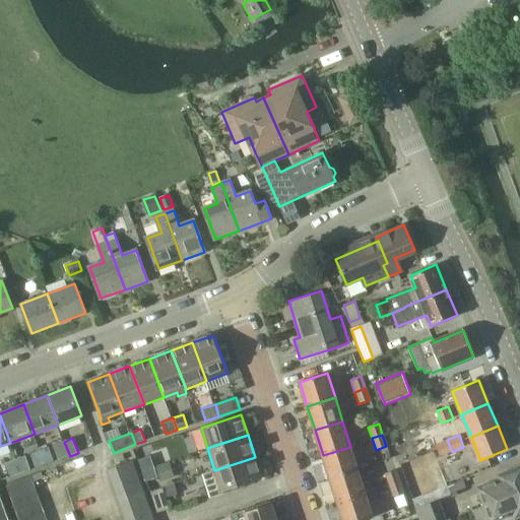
[(440,456),(452,452),(447,440),(436,444),(440,456)]
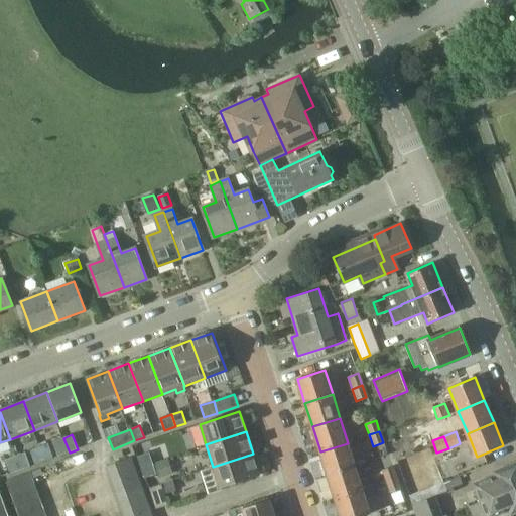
[(58,457),(70,453),(63,438),(53,442),(58,457)]
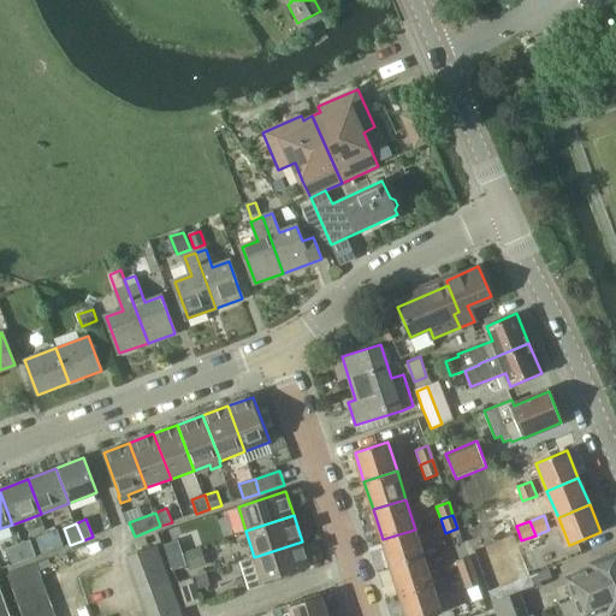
[(58,528),(48,533),(55,550),(65,545),(58,528)]
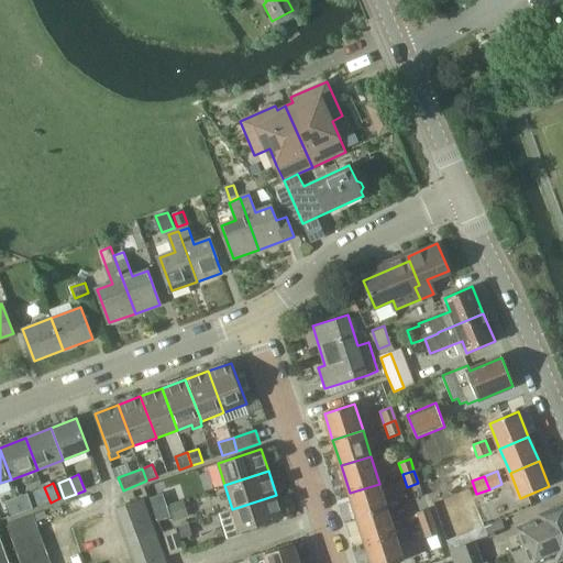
[(357,518),(387,508),(379,484),(350,493),(357,518)]
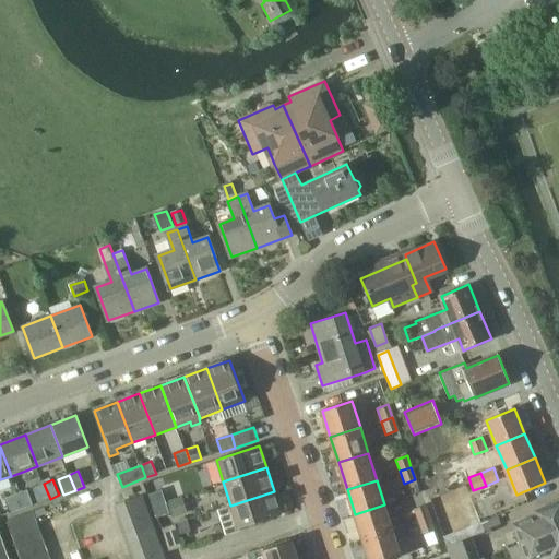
[(37,503),(50,499),(44,484),(32,488),(37,503)]
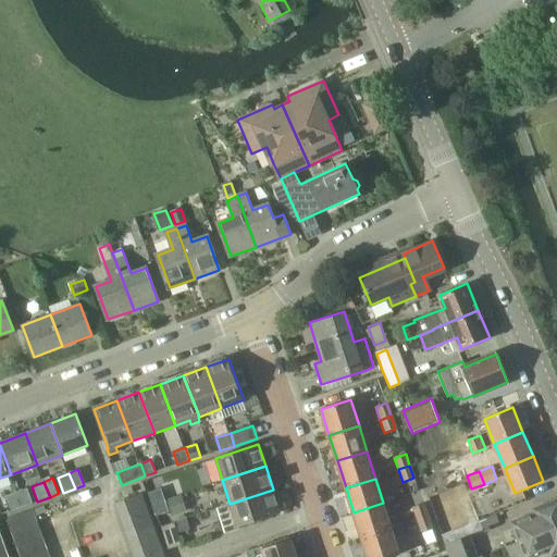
[(17,492),(24,507),(33,504),(27,489),(17,492)]
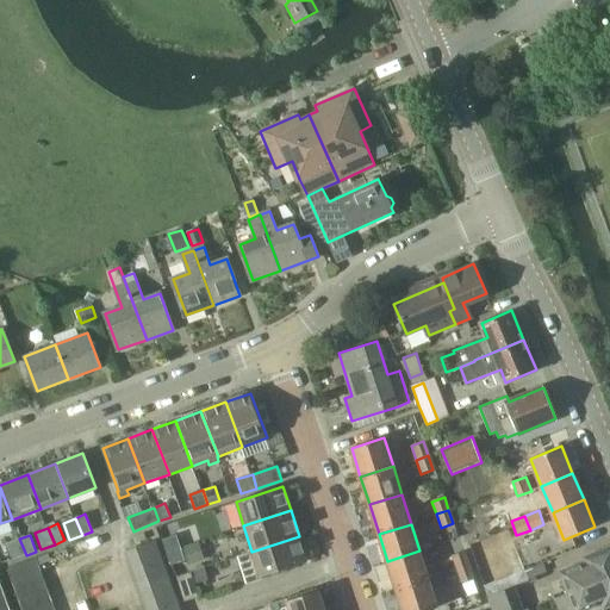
[(167,552),(181,548),(178,535),(162,540),(167,552)]
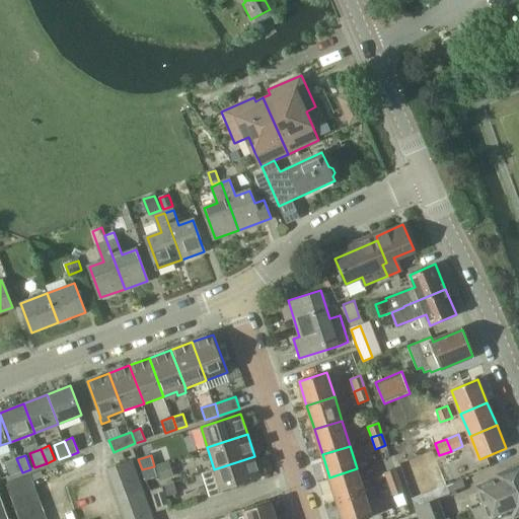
[(214,469),(203,472),(211,498),(222,494),(223,494),(222,491),(261,478),(254,456),(214,469)]
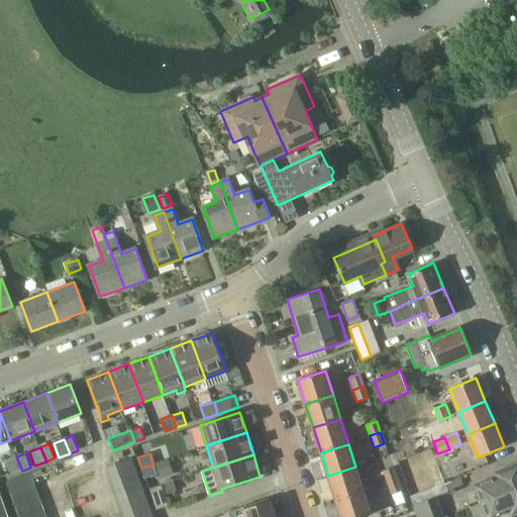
[(11,475),(22,471),(16,456),(6,460),(11,475)]
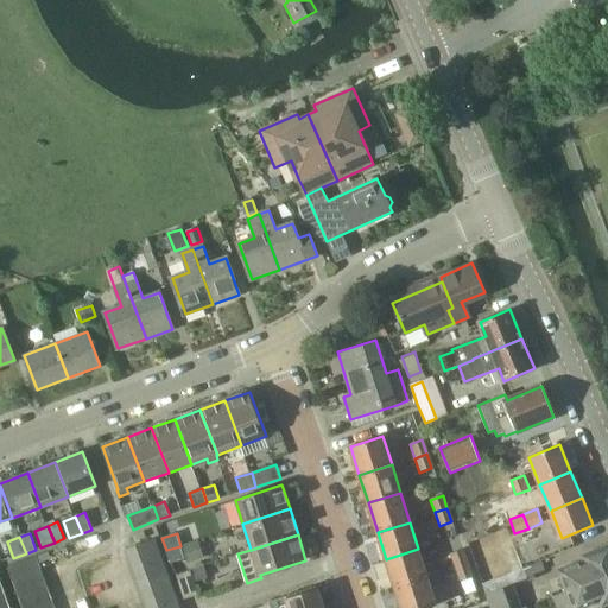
[(132,565),(163,553),(156,537),(126,549),(132,565)]
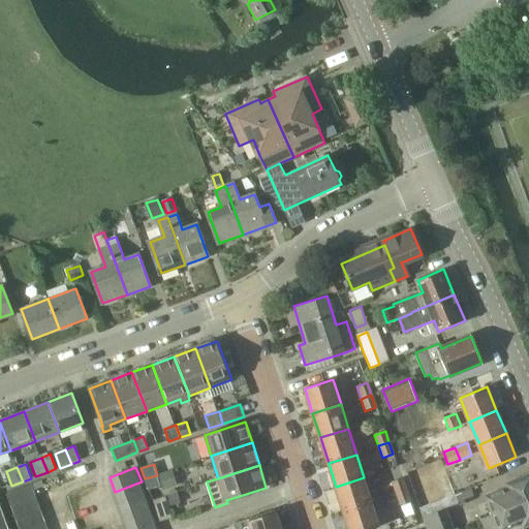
[(178,487),(173,470),(159,474),(164,491),(178,487)]
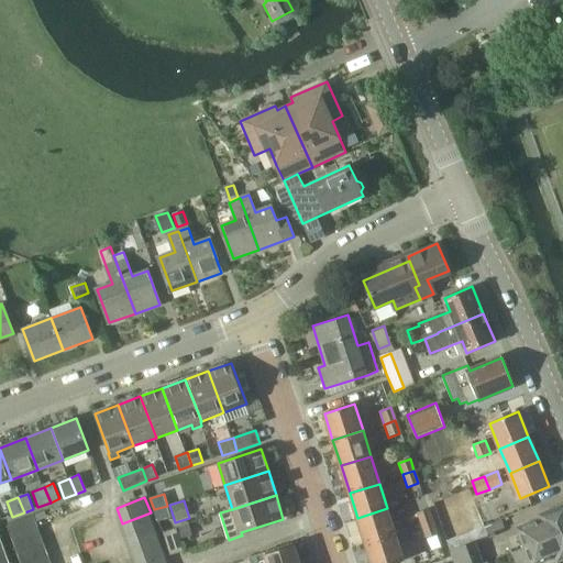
[(526,547),(562,530),(562,504),(539,514),(542,523),(520,532),(526,547)]
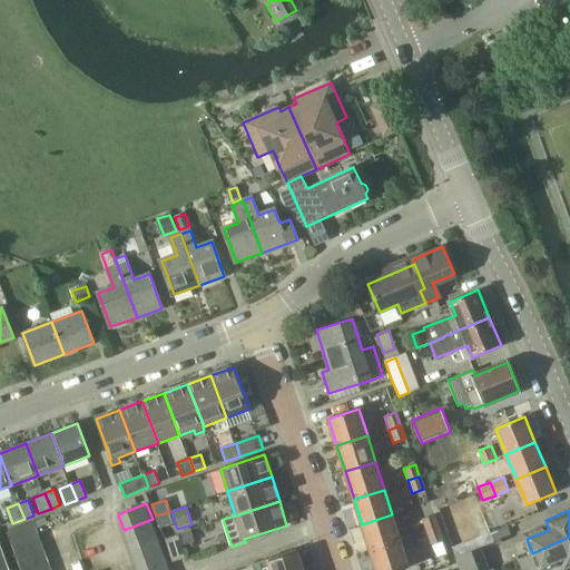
[(169,512),(156,516),(159,528),(173,523),(169,512)]
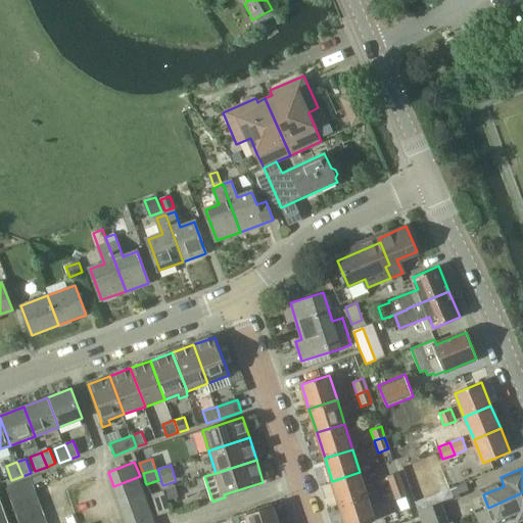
[(340,506),(368,496),(360,472),(332,481),(340,506)]
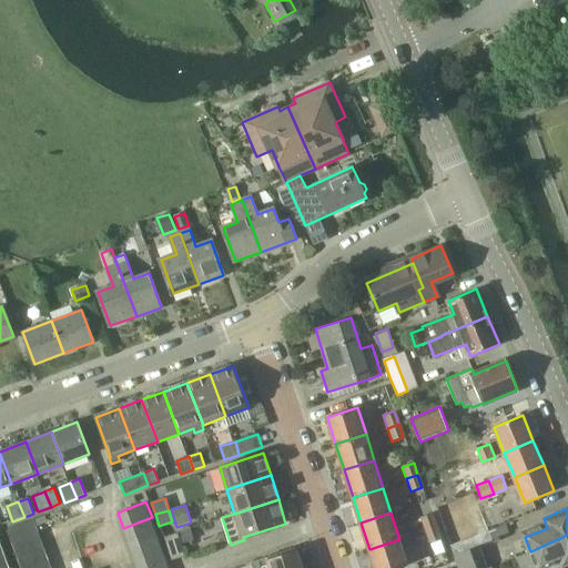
[(432,514),(421,518),(424,529),(436,525),(433,514),(432,514)]
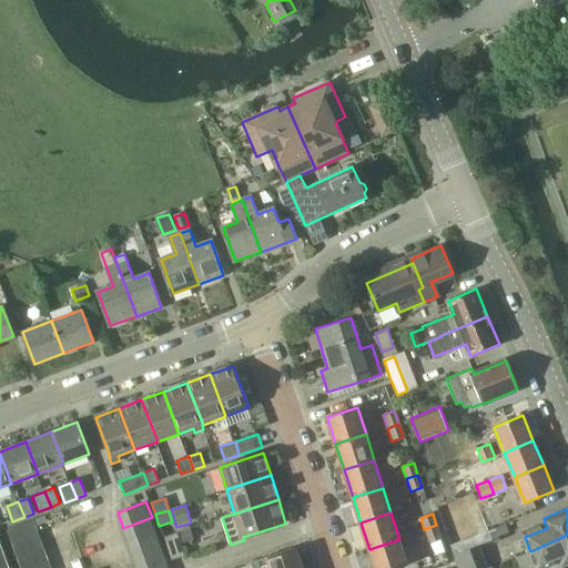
[(152,517),(123,528),(129,543),(158,531),(152,517)]
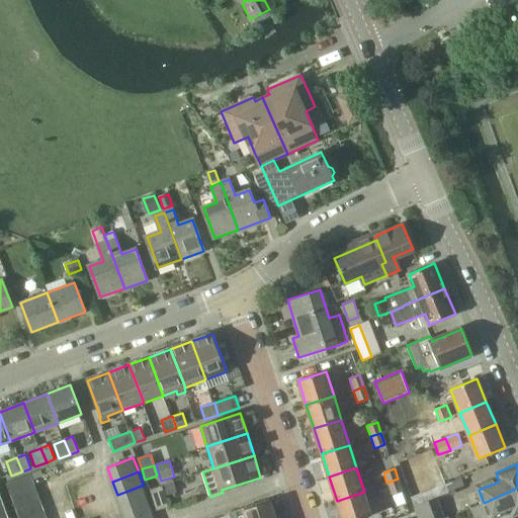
[(13,496),(36,487),(32,475),(9,484),(13,496)]
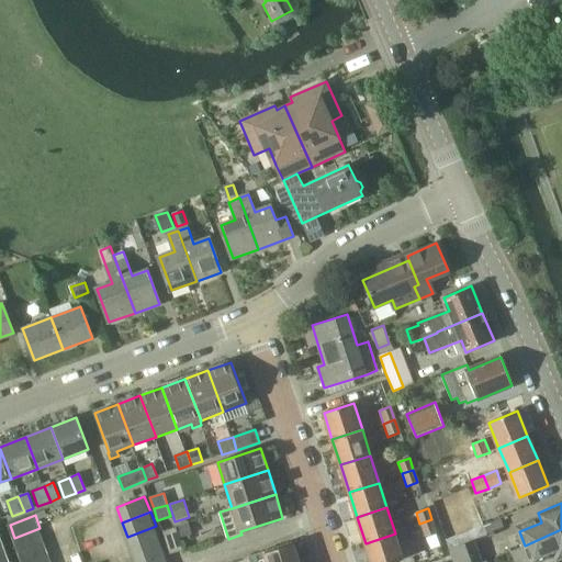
[(431,519),(419,524),(425,537),(436,532),(437,532),(431,519)]
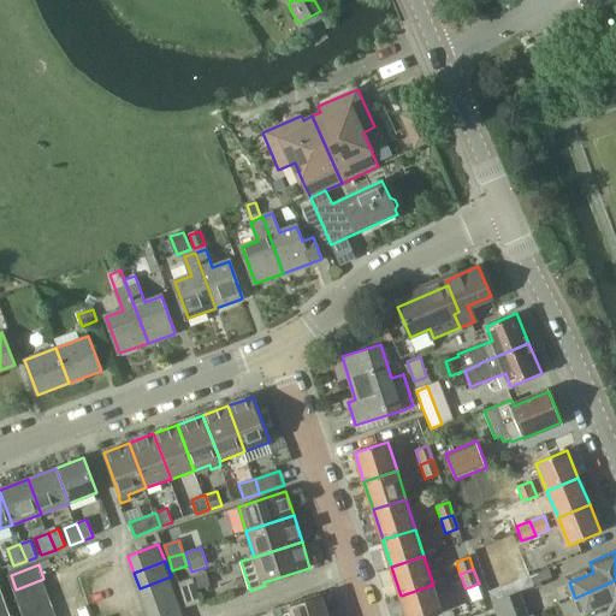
[(187,608),(201,603),(197,591),(211,586),(207,572),(193,578),(178,582),(187,608)]
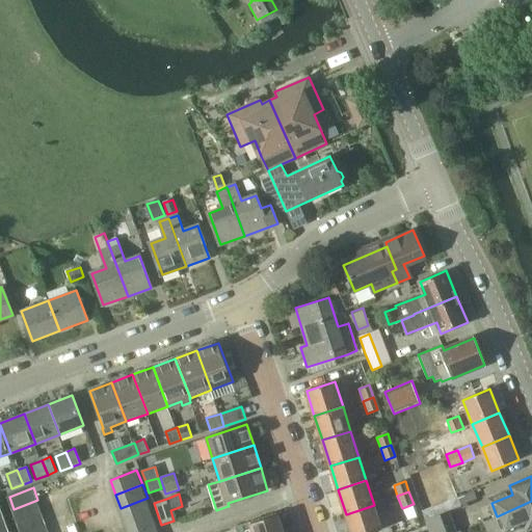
[(126,523),(153,512),(148,498),(121,508),(126,523)]
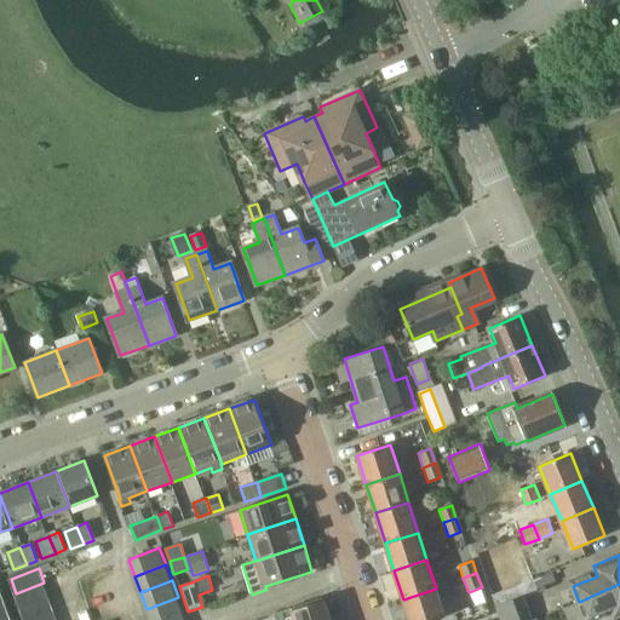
[(21,607),(49,596),(44,583),(16,593),(21,607)]
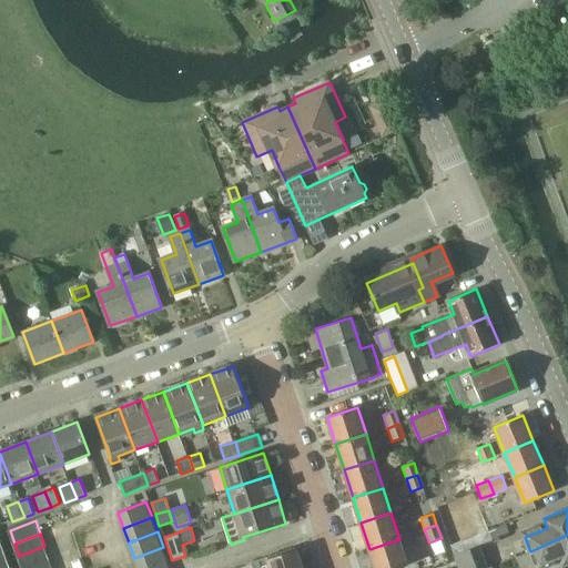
[(567,535),(530,551),(515,557),(518,567),(524,567),(536,564),(536,565),(558,556),(563,566),(567,564),(567,535)]
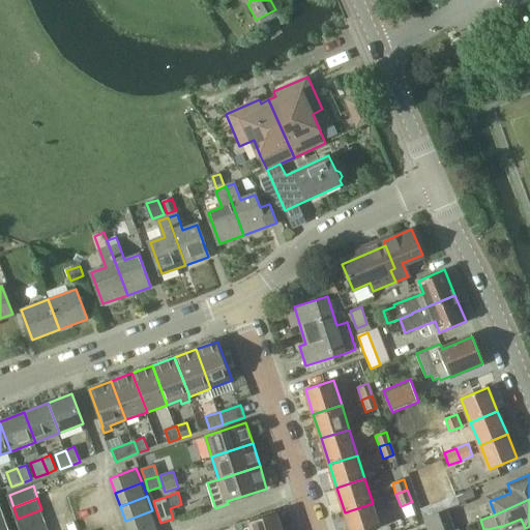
[(373,503),(345,512),(350,529),(369,529),(380,527),(376,511),(386,508),(384,500),(373,503)]
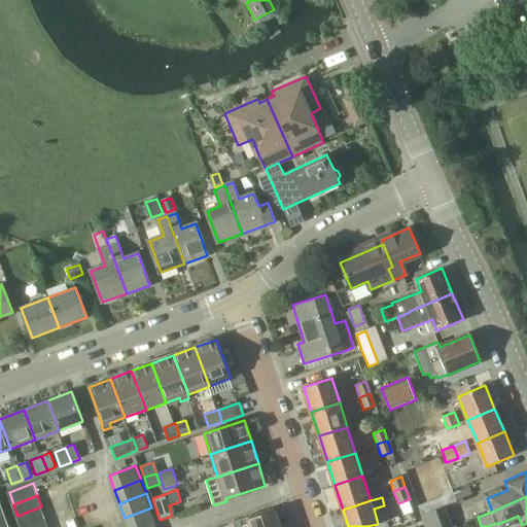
[(22,526),(23,526),(45,519),(41,506),(18,516),(22,526)]
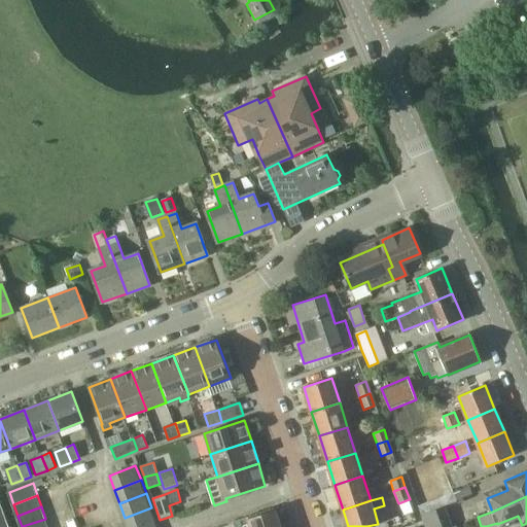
[(451,526),(445,506),(422,515),(425,526),(451,526)]
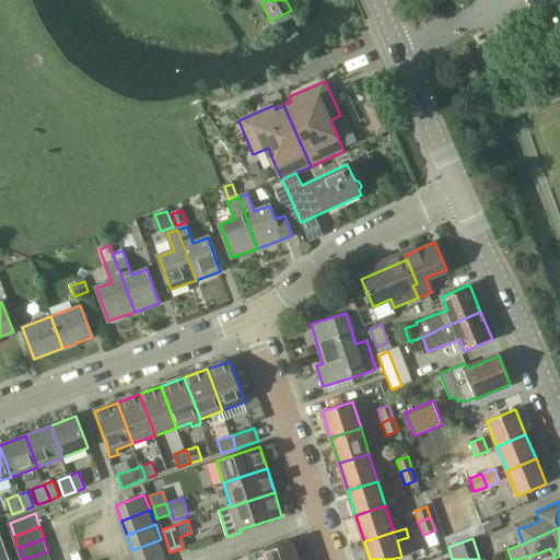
[(136,559),(153,559),(167,556),(161,539),(132,550),(136,559)]
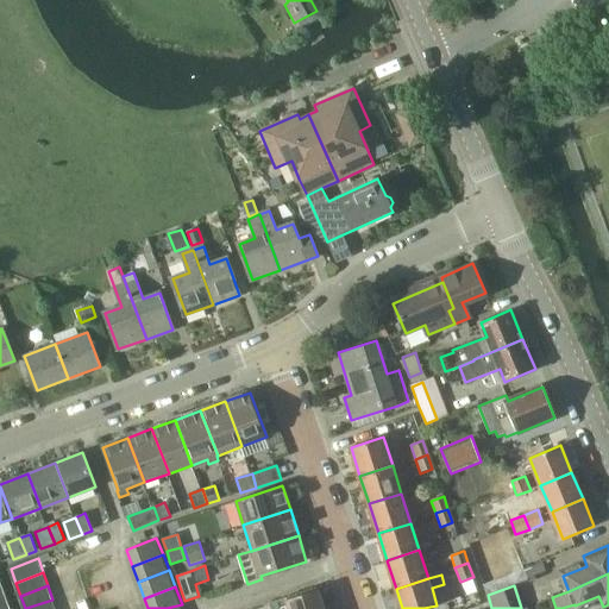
[(289,608),(324,608),(318,589),(287,598),(289,608)]
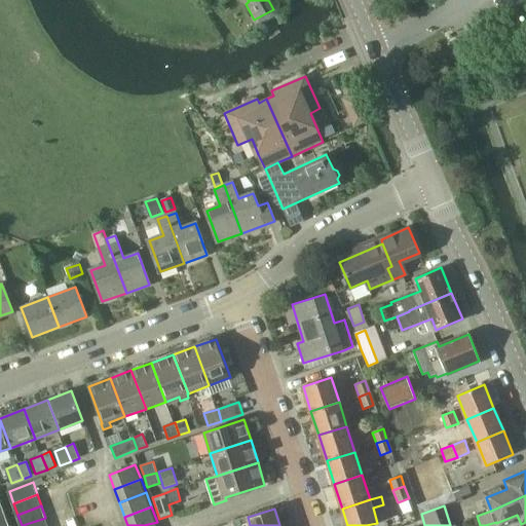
[(8,525),(4,515),(0,516),(0,525),(8,525)]
